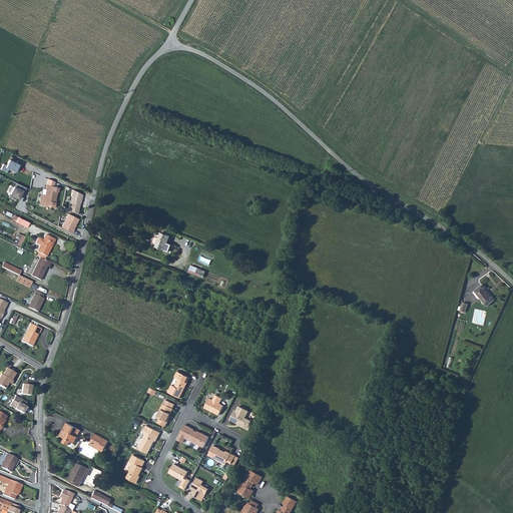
[(3,163),(0,169),(7,172),(8,169),(15,172),(17,169),(19,169),(22,163),(17,160),(16,163),(9,159),(6,165),(3,163)]
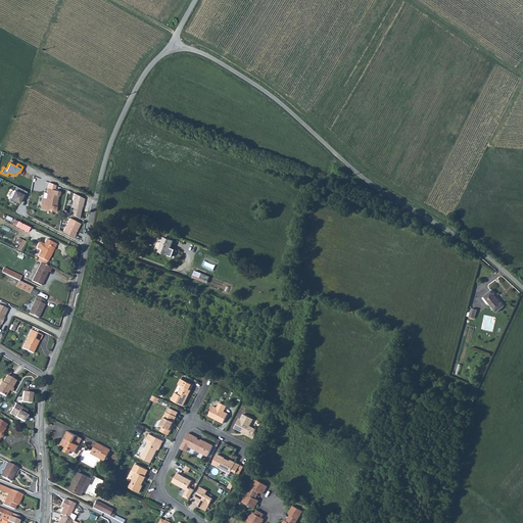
[(27,192),(16,186),(10,198),(14,200),(14,201),(18,203),(22,196),(25,197),(27,192)]
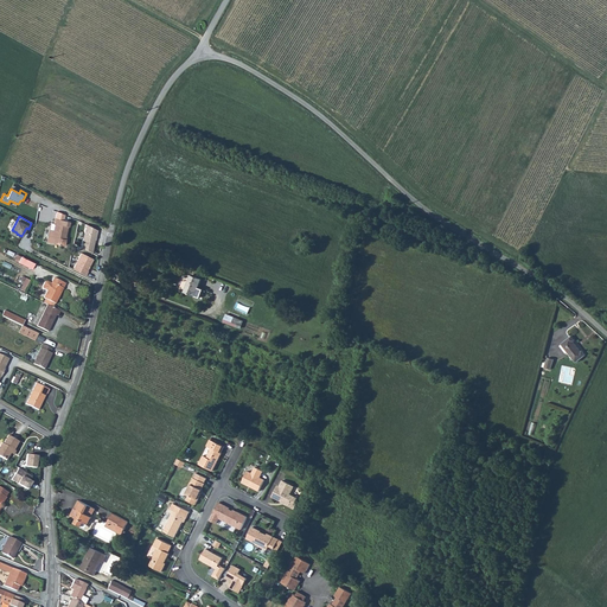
[(50,243),(64,247),(66,237),(65,237),(68,228),(69,222),(53,219),(53,224),(55,224),(50,243)]
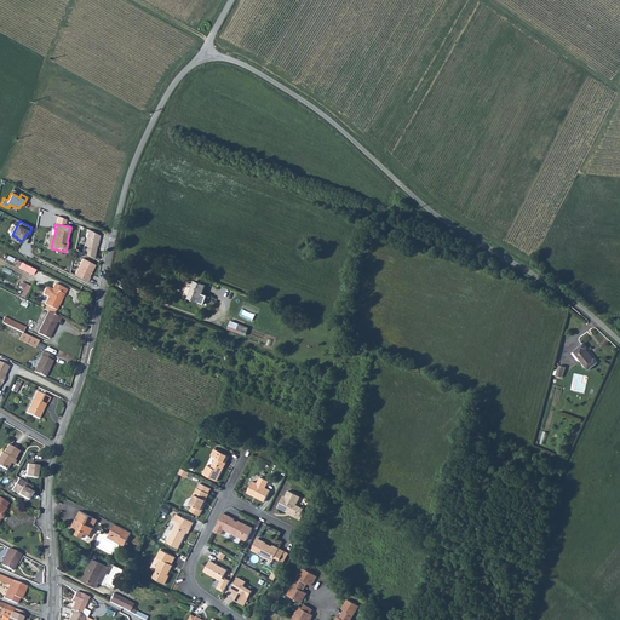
[(99,235),(87,230),(82,253),(93,259),(96,245),(97,240),(98,240),(99,235)]
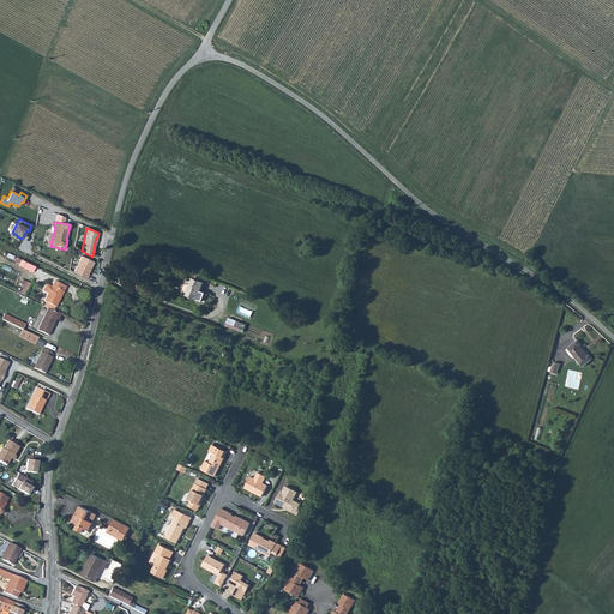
[(94,263),(82,257),(73,272),(86,280),(89,275),(88,275),(94,263)]
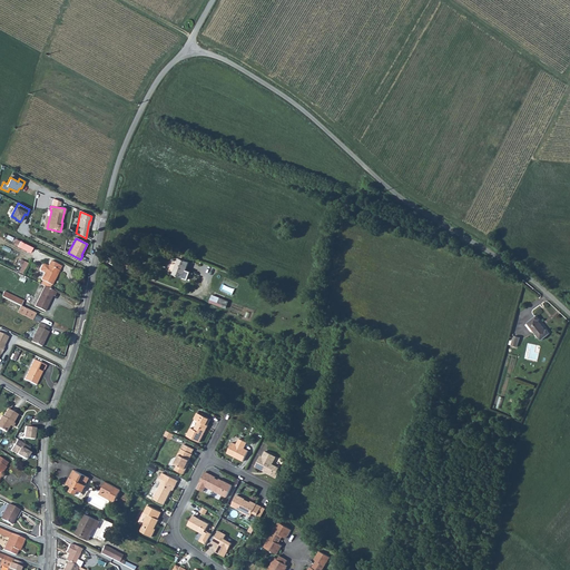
[(20,242),(17,247),(30,253),(32,247),(20,242)]
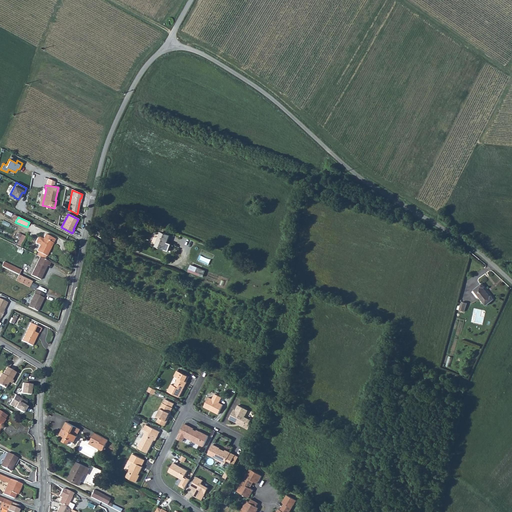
[(170,236),(160,232),(155,247),(168,251),(171,244),(167,243),(170,236)]
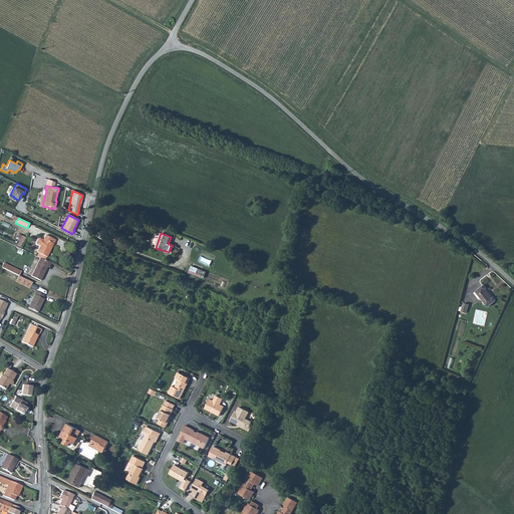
[(20,240),(17,245),(20,247),(25,238),(18,234),(16,238),(20,240)]
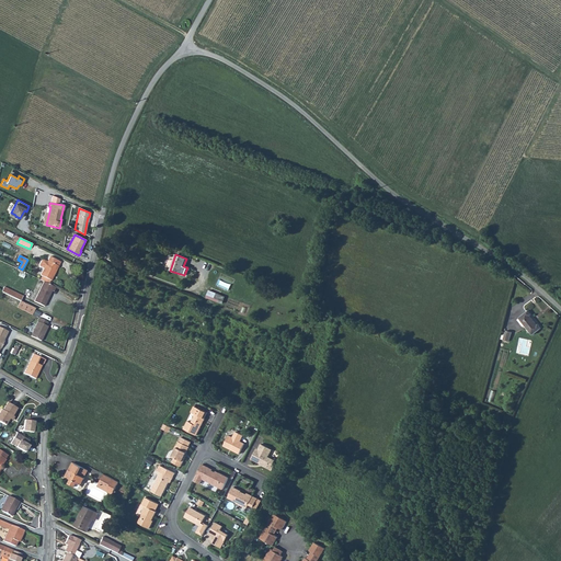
[(60,263),(49,258),(47,262),(43,260),(42,261),(39,265),(39,267),(44,270),(39,276),(52,282),(60,263)]
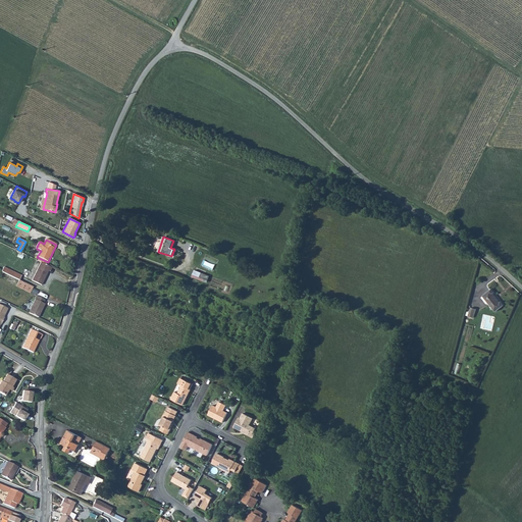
[(52,267),(41,262),(32,280),(41,285),(48,271),(50,271),(52,267)]
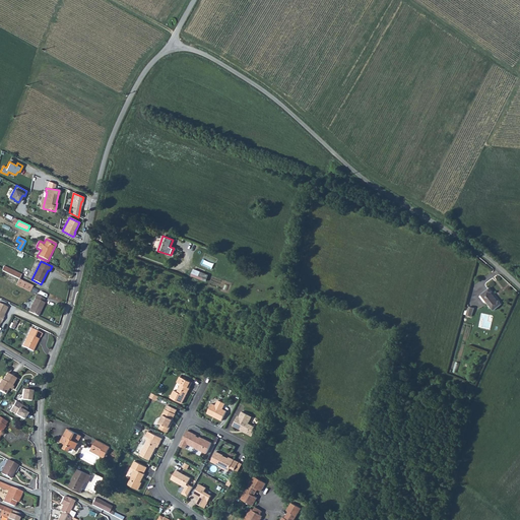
[(21,275),(4,267),(2,271),(18,279),(19,280),(21,275)]
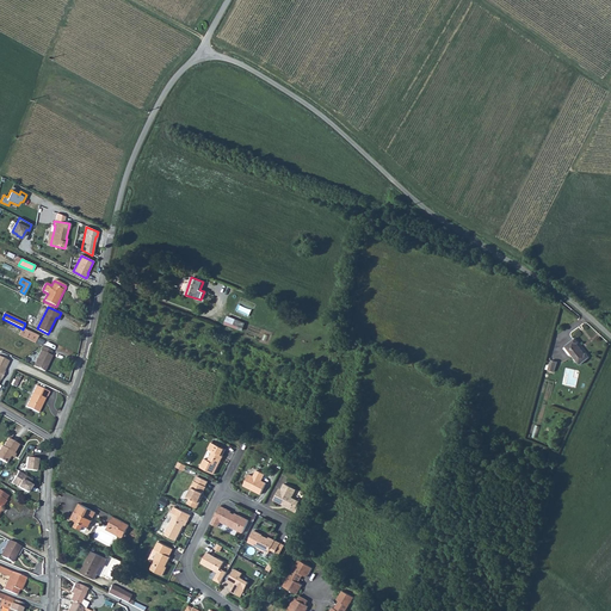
[(23,329),(22,328),(19,335),(35,343),(37,337),(23,329)]
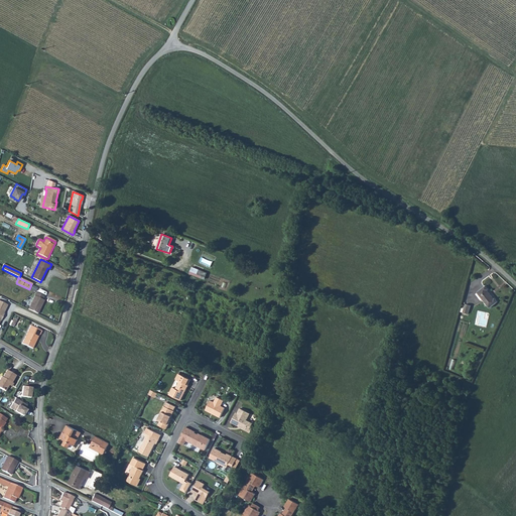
[(479,292),(490,307),(498,301),(496,298),(495,298),(488,290),(489,289),(486,286),(479,292)]
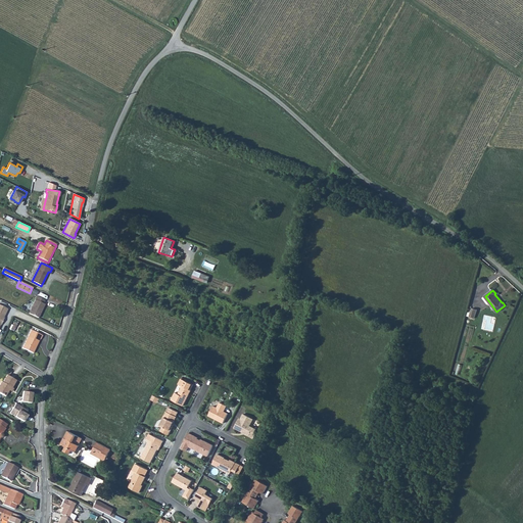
[(28,314),(38,319),(45,305),(43,304),(44,300),(36,297),(28,314)]
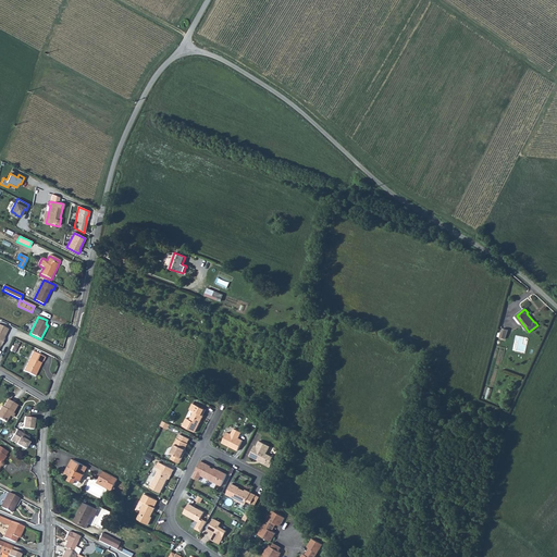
[(45,358),(33,351),(23,371),(35,376),(37,371),(36,371),(41,361),(42,361),(45,358)]
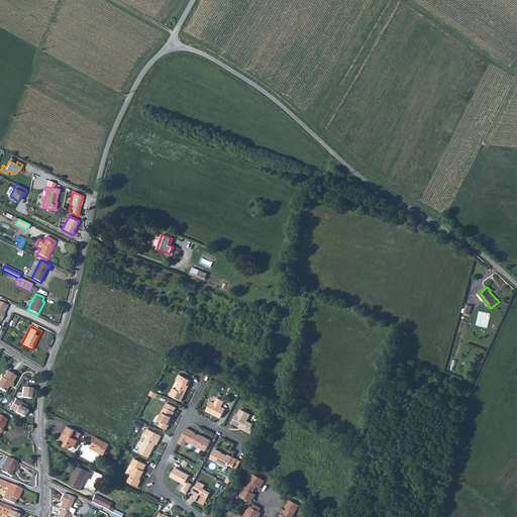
[(9,373),(6,371),(2,379),(1,378),(0,379),(0,389),(5,392),(9,386),(11,388),(13,385),(11,384),(16,377),(9,373)]
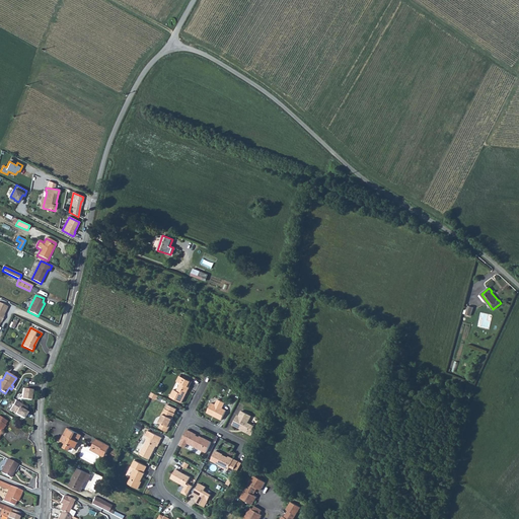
[(169,398),(181,404),(190,389),(189,388),(191,383),(178,377),(176,380),(177,380),(176,383),(179,384),(176,392),(173,390),(169,398)]
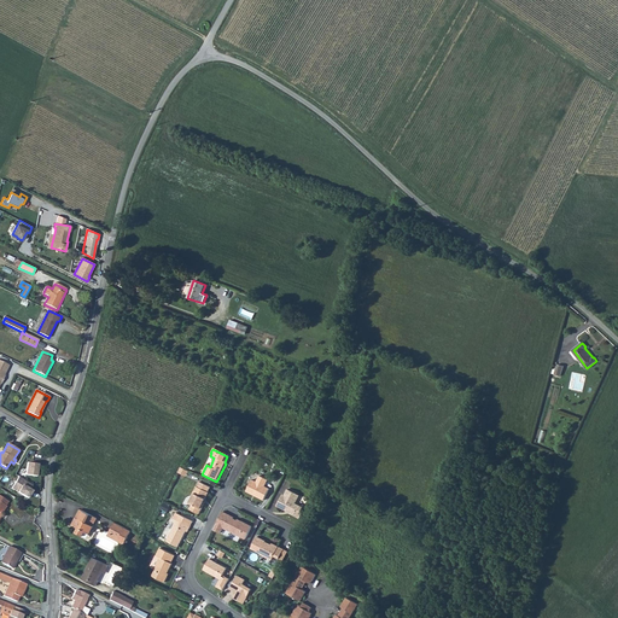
[(39,465),(27,464),(25,474),(36,477),(39,465)]
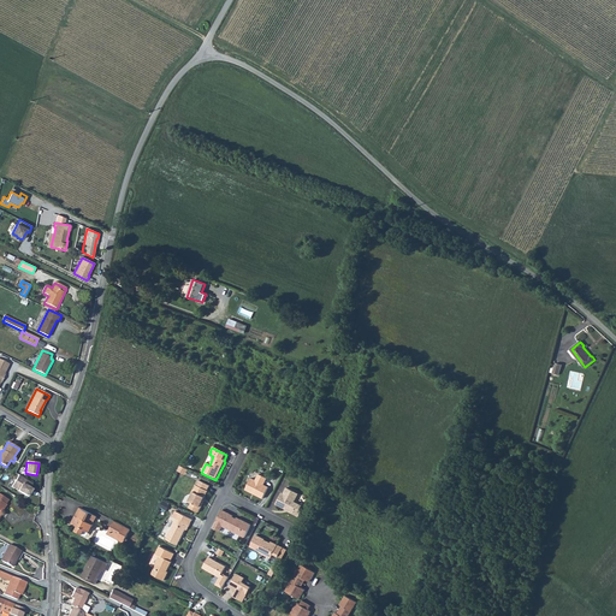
[(31,484),(18,475),(11,486),(25,496),(28,493),(29,495),(31,490),(29,489),(31,484)]
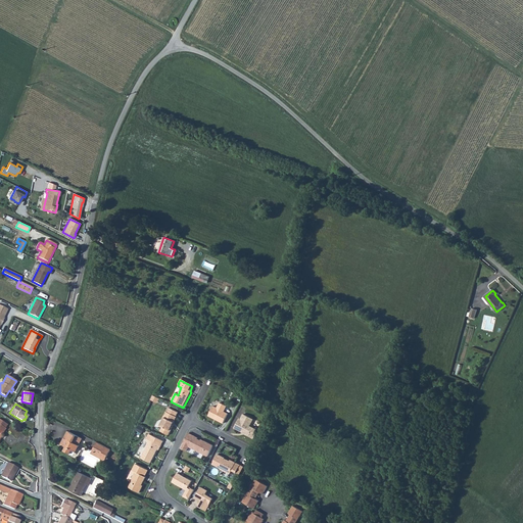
[(208,417),(224,425),(229,415),(225,413),(228,407),(220,403),(218,409),(214,408),(208,417)]
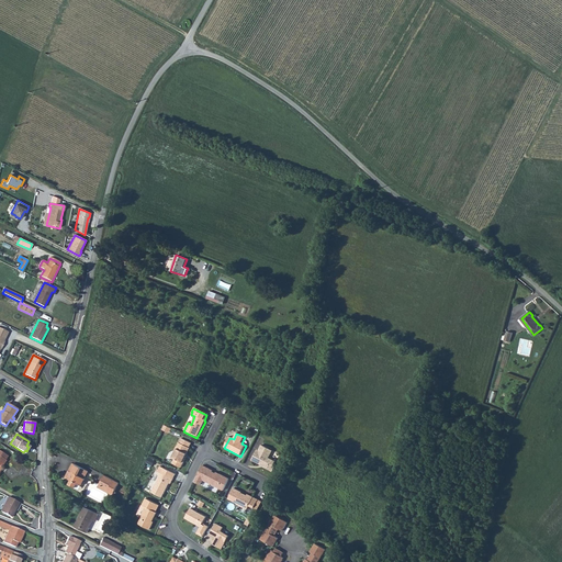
[(172,463),(181,468),(187,458),(186,457),(188,453),(190,448),(191,445),(181,439),(180,442),(178,442),(175,450),(175,452),(172,457),(176,458),(172,463)]
